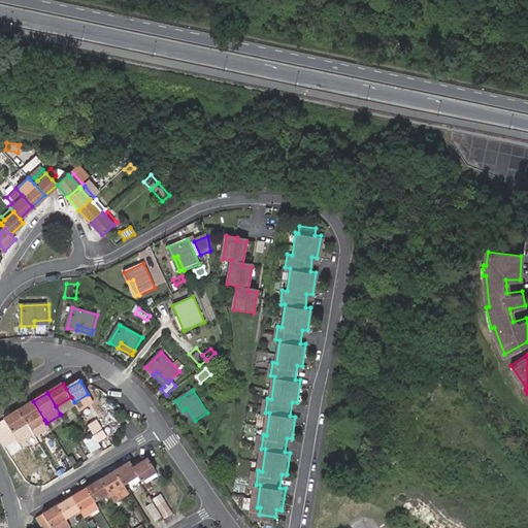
[(88,394),(74,402),(75,404),(79,410),(93,402),(88,394)]
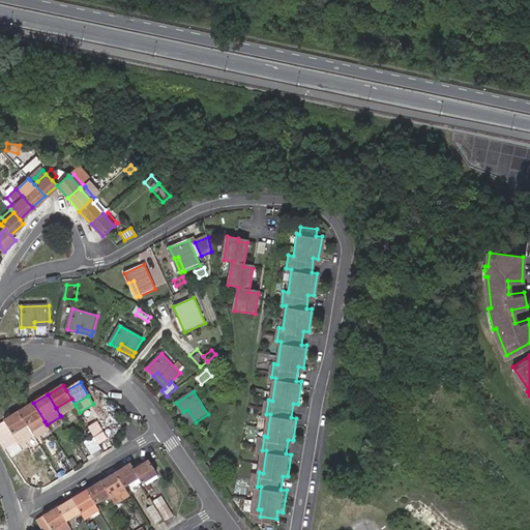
[(75,404),(71,399),(56,408),(60,415),(76,406),(75,404)]
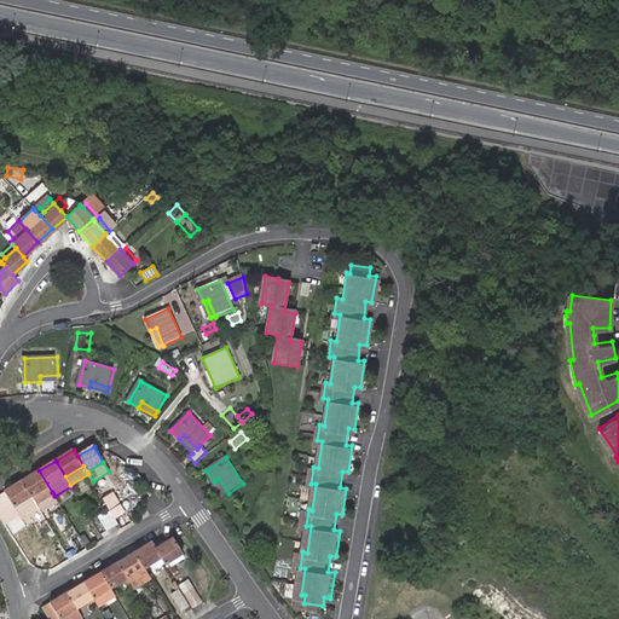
[(21,481),(32,498),(35,496),(39,502),(52,492),(39,470),(21,481)]
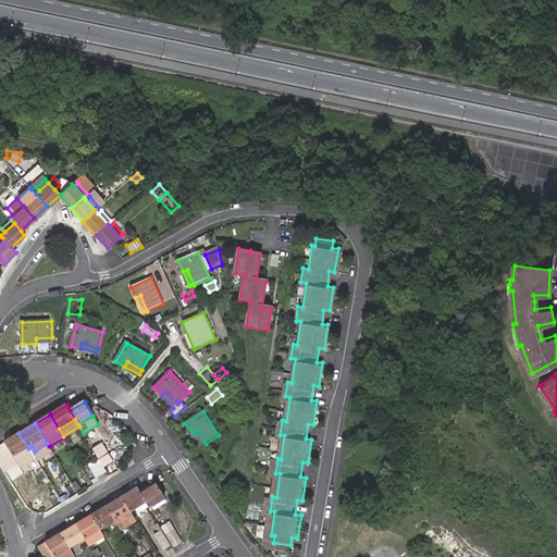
[(201,447),(206,444),(197,431),(193,433),(201,447)]
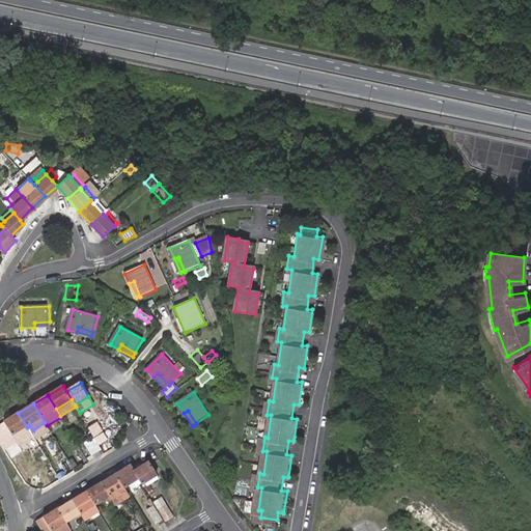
[(14,435),(27,427),(18,413),(5,421),(8,426),(14,435)]
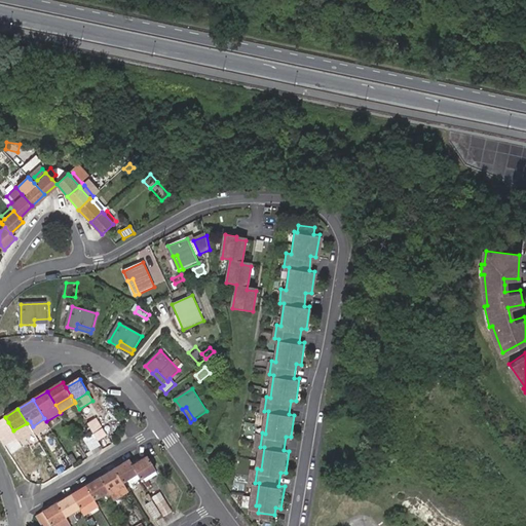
[(94,434),(99,442),(107,437),(94,416),(86,421),(94,434)]
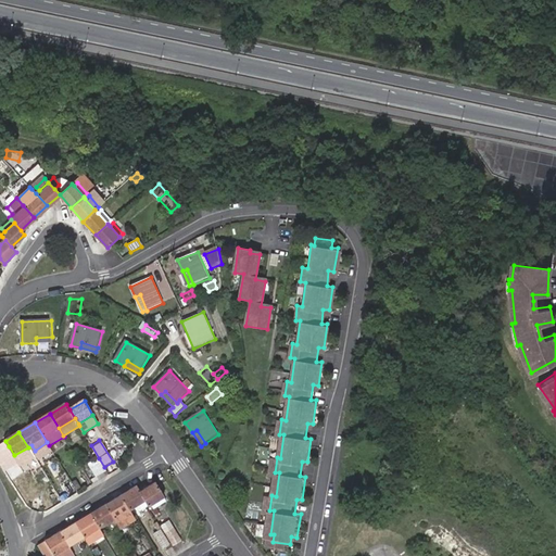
[(3,454),(0,455),(0,459),(13,482),(22,477),(7,452),(3,454)]
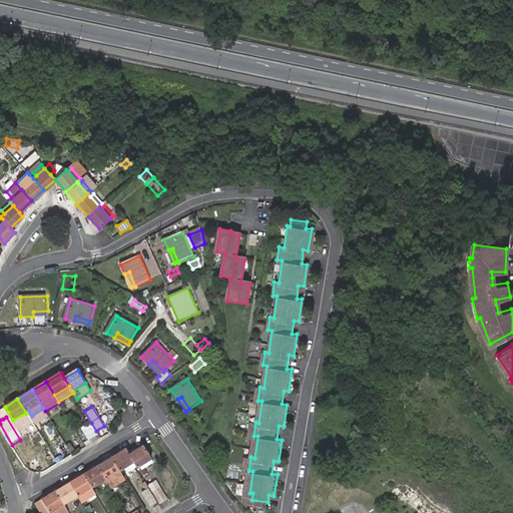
[(96,431),(91,423),(83,429),(90,440),(98,435),(96,431)]
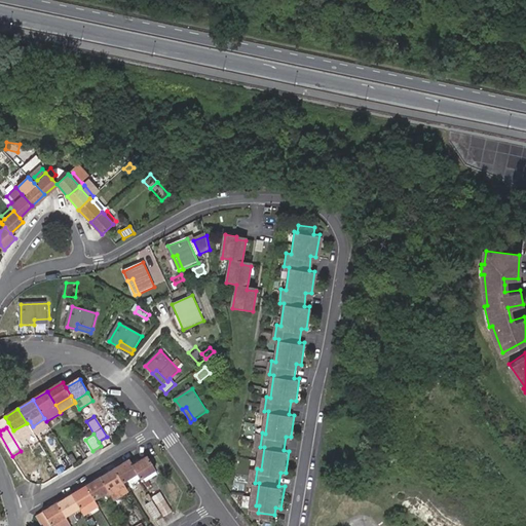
[(61,451),(53,455),(62,467),(68,463),(61,451)]
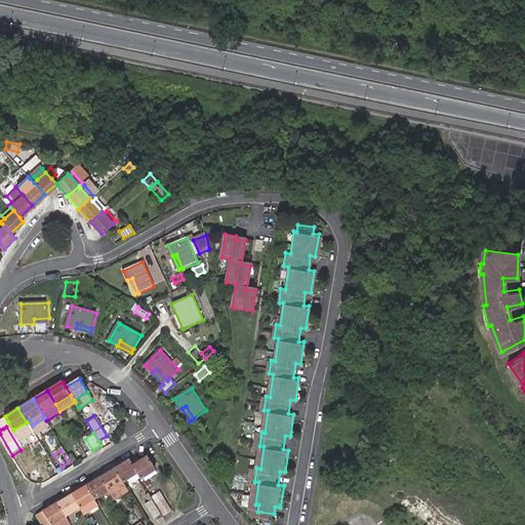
[(147,457),(132,465),(137,474),(140,478),(140,479),(144,477),(155,471),(147,457)]
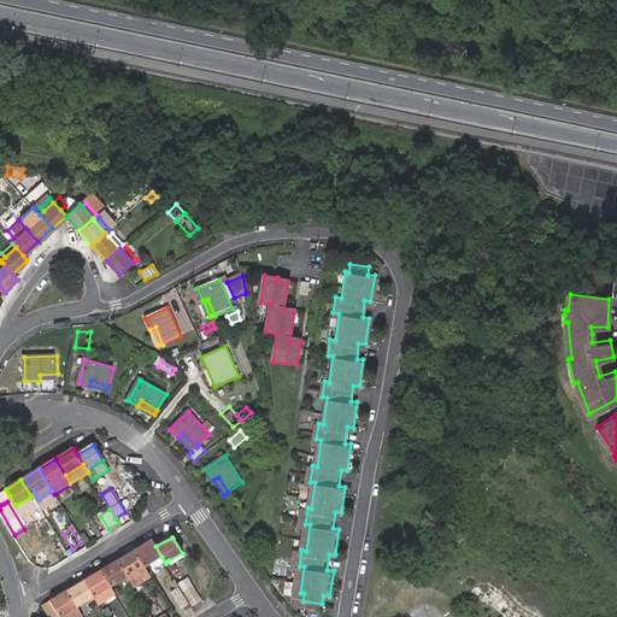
[(152,540),(135,551),(145,566),(148,564),(162,557),(156,546),(152,540)]
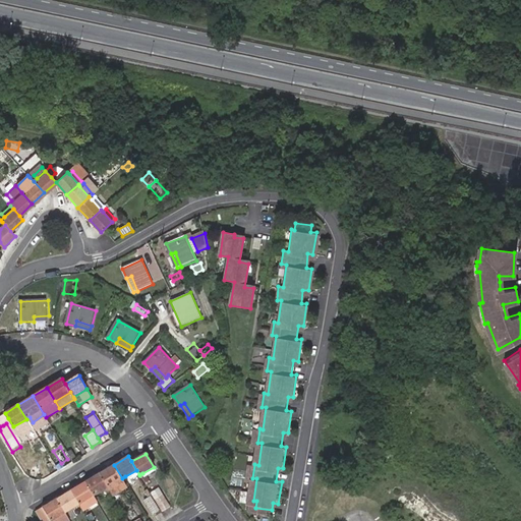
[(114,465),(100,473),(108,487),(122,478),(114,465)]
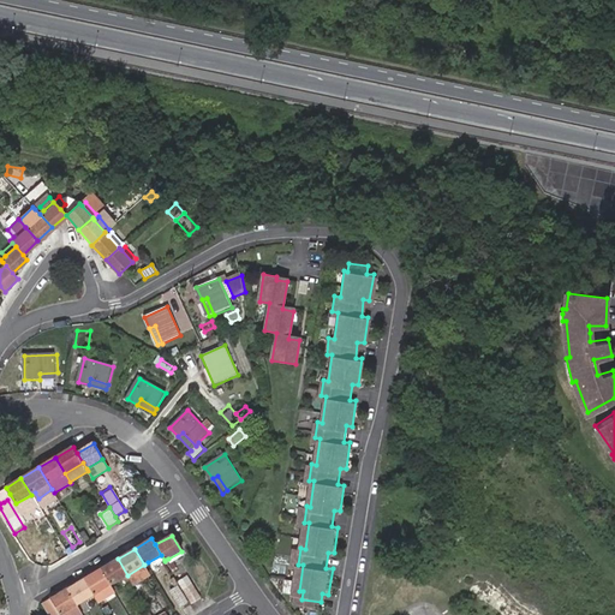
[(184,556),(181,551),(168,559),(172,565),(184,556)]
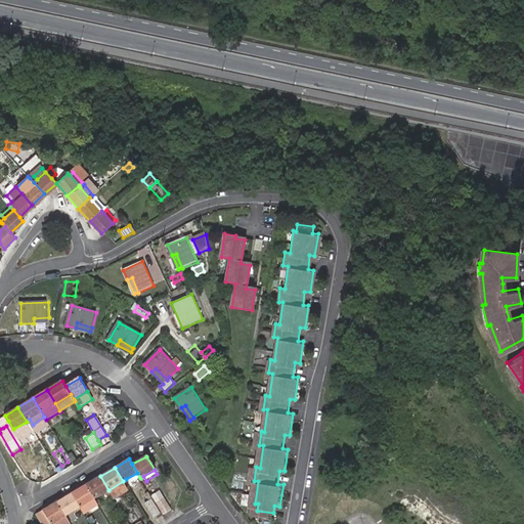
[(137,473),(126,479),(129,484),(140,477),(137,473)]
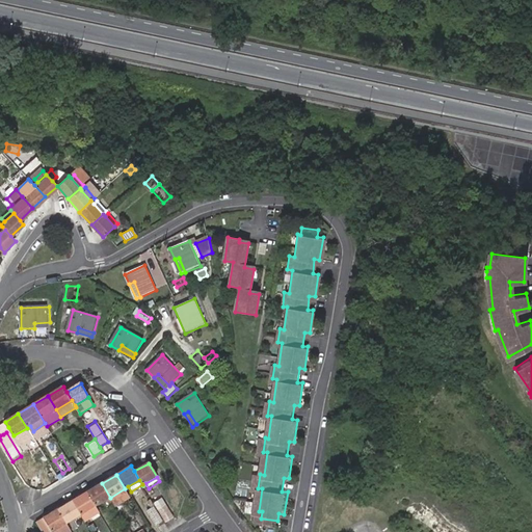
[(102,483),(87,491),(96,506),(100,504),(110,498),(102,483)]
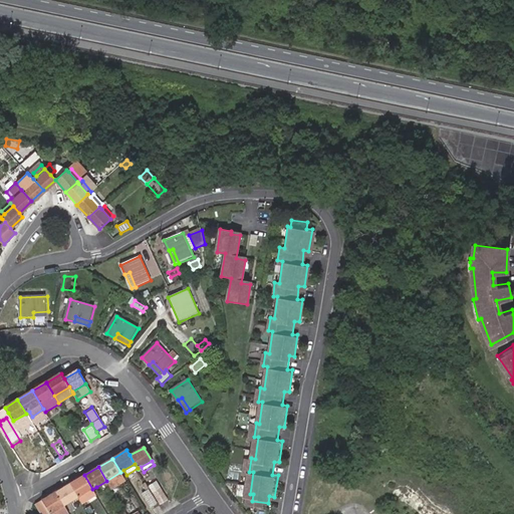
[(109,485),(112,491),(121,486),(117,480),(123,477),(120,472),(106,481),(109,485)]
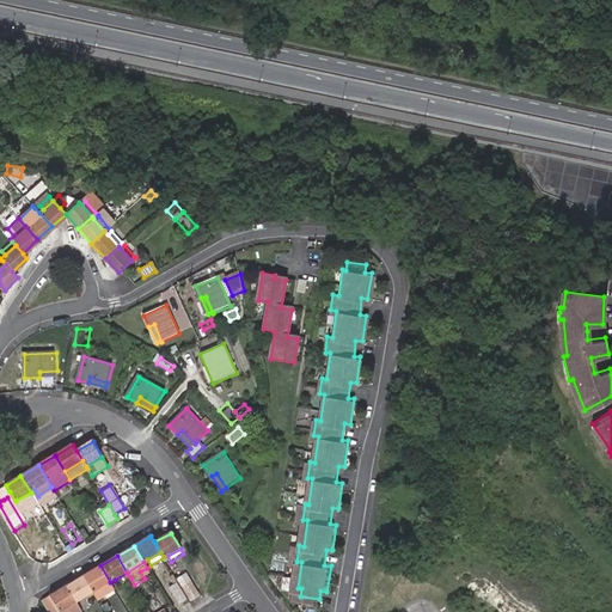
[(101,565),(84,575),(93,592),(96,597),(97,599),(115,589),(110,582),(101,565)]
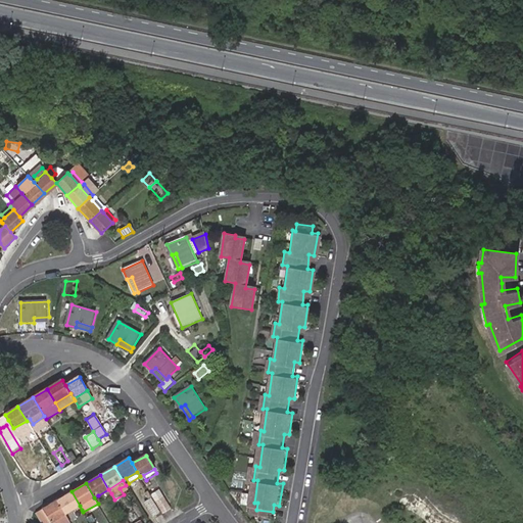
[(108,489),(98,495),(100,500),(111,493),(108,489)]
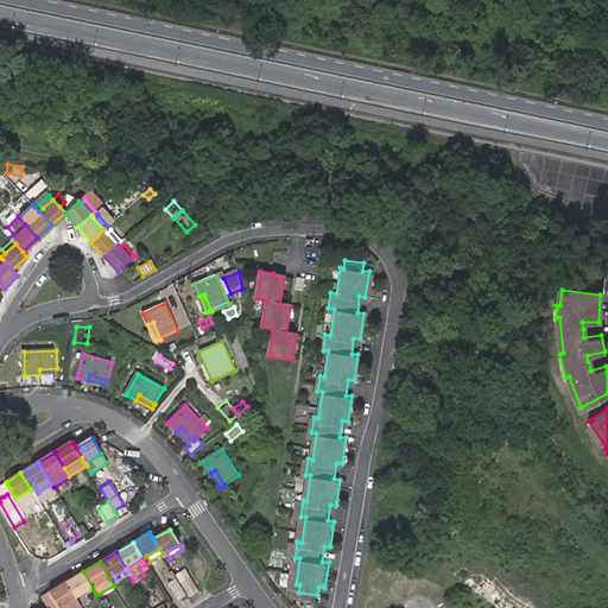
[(83,571),(67,582),(76,599),(80,596),(93,588),(83,571)]
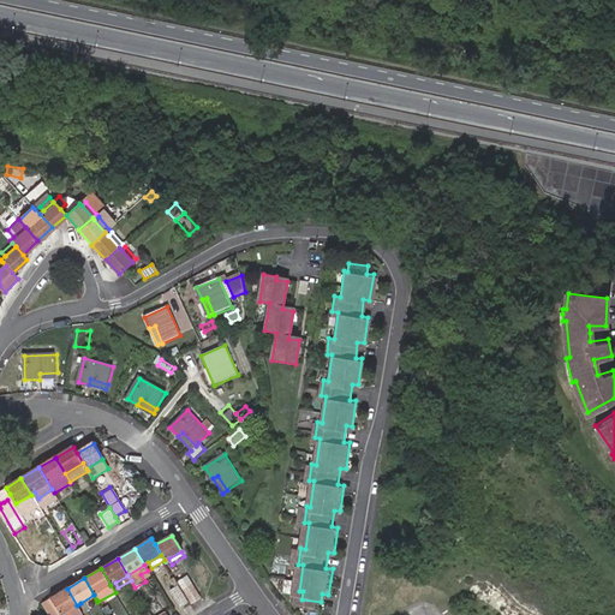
[(190,579),(181,584),(193,603),(202,599),(190,579)]
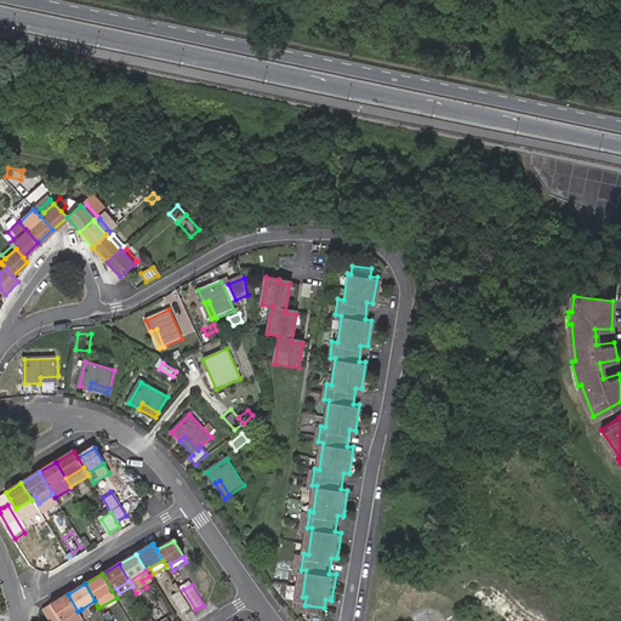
[(178,592),(172,597),(182,614),(189,610),(178,592)]
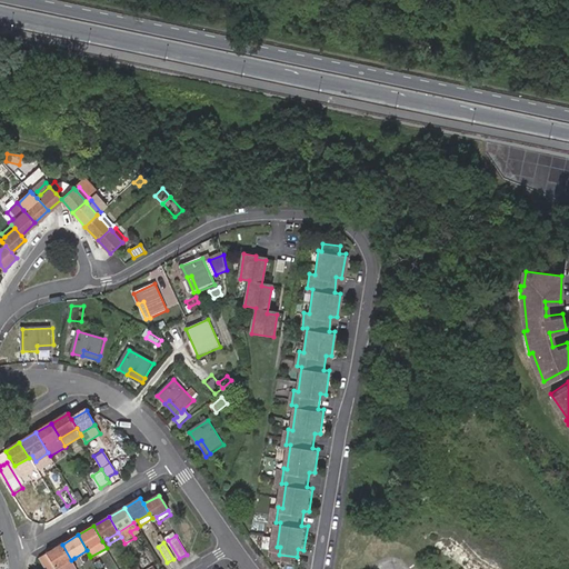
[(71,560),(62,545),(39,558),(45,568),(72,568),(76,568),(71,560)]
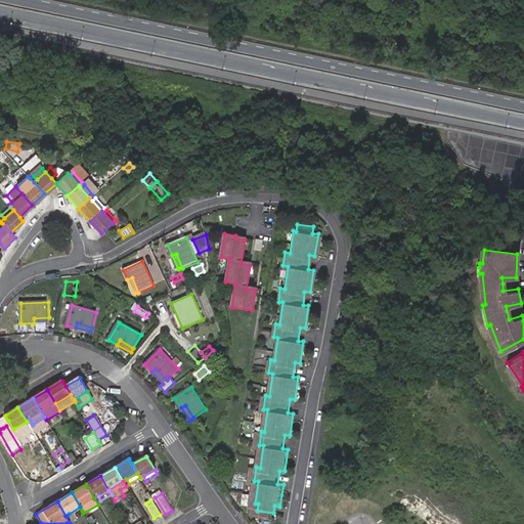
[(71,518),(82,511),(80,507),(69,514),(71,518)]
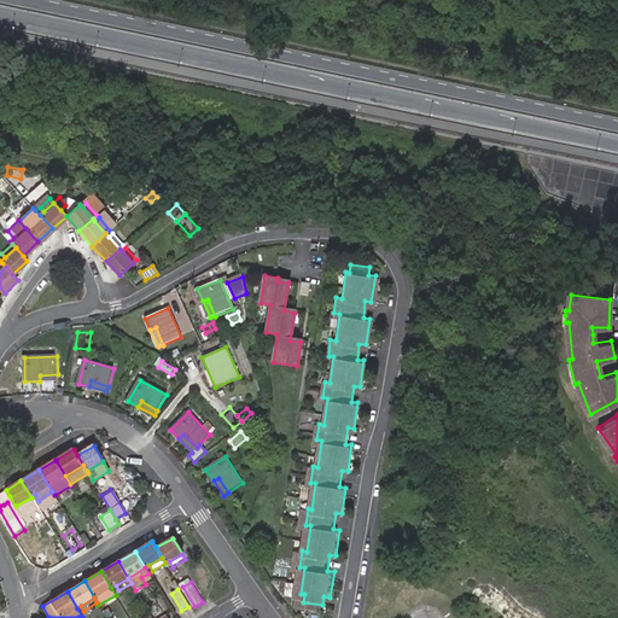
[(156,602),(149,606),(155,617),(163,617),(164,617),(156,602)]
